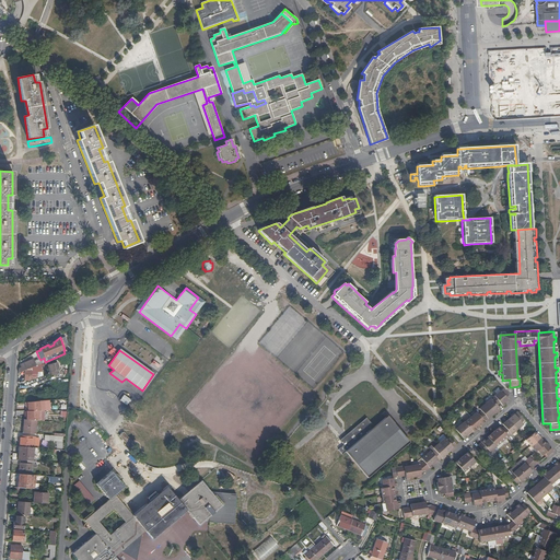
[(21,368),(19,369),(18,373),(28,369),(35,365),(32,359),(20,365),(21,368)]
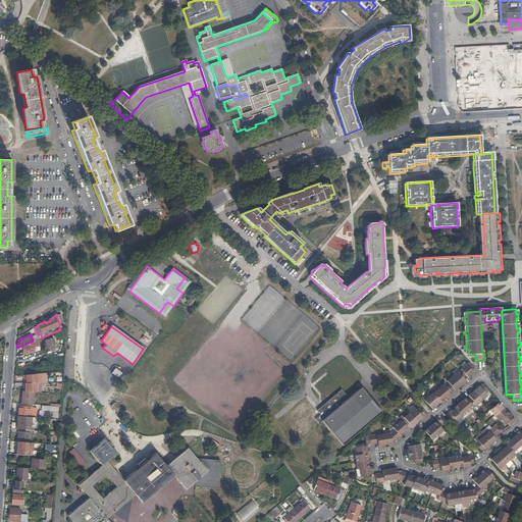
[(56,345),(54,337),(45,341),(47,351),(55,349),(54,345),(56,345)]
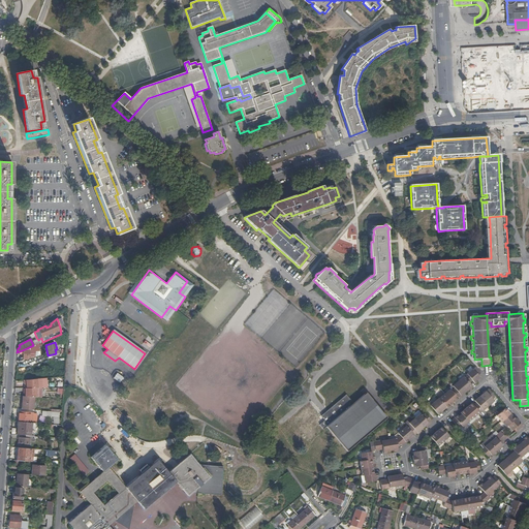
[(37,344),(33,345),(27,348),(27,351),(24,351),(23,360),(27,360),(27,355),(35,356),(35,348),(38,349),(37,344)]
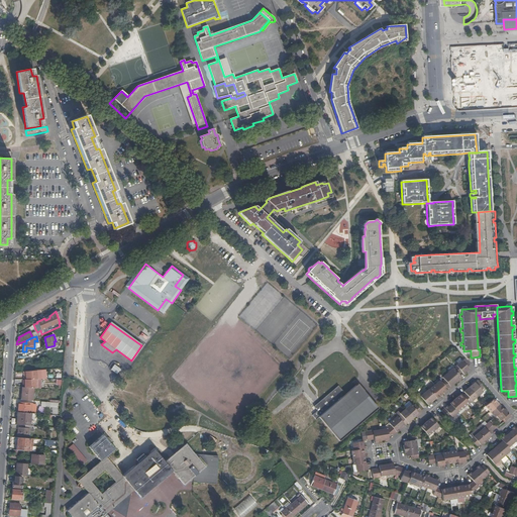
[(470,365),(464,358),(456,366),(460,370),(463,368),(466,368),(468,368),(468,367),(470,365)]
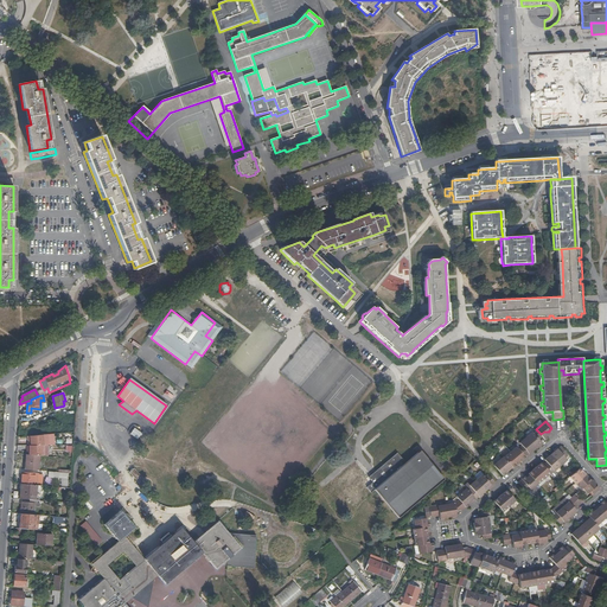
[(139,439),(142,432),(133,428),(131,435),(139,439)]
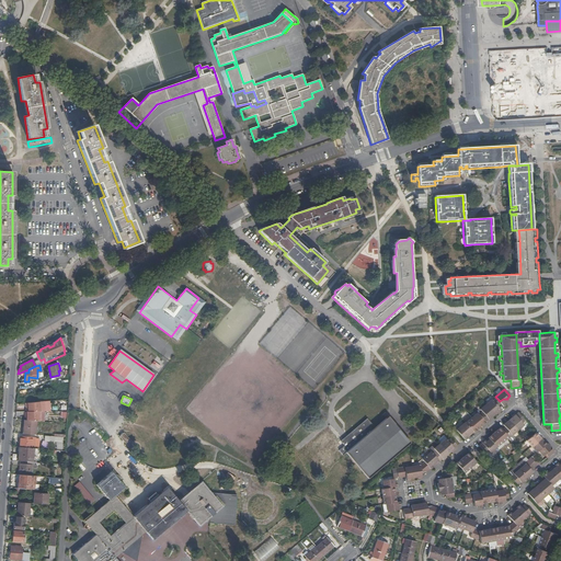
[(500,401),(495,397),(487,404),(494,414),(501,409),(497,405),(496,404),(500,401)]
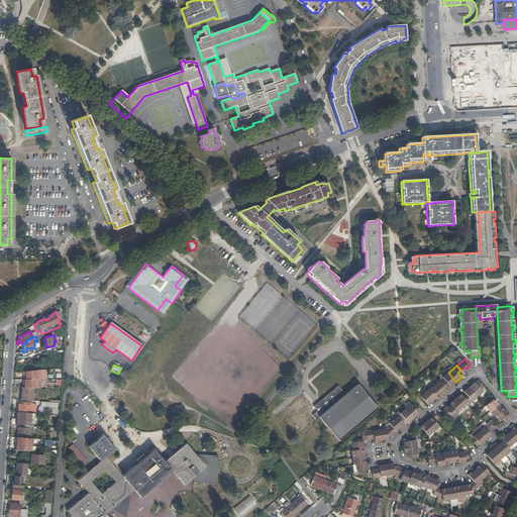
[(24,372),(25,380),(37,380),(36,371),(24,372)]
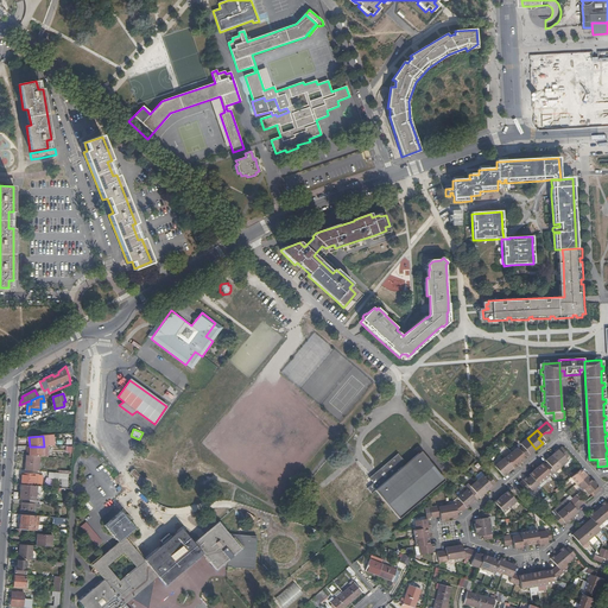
[(536,449),(527,438),(520,444),(523,447),(519,449),(526,457),(536,449)]
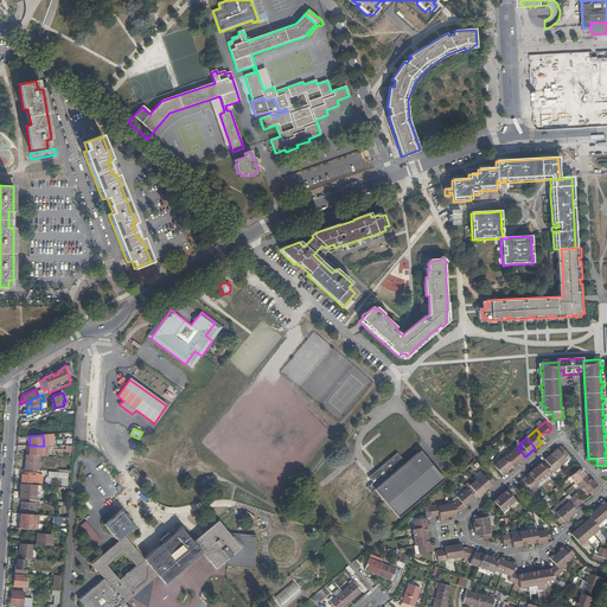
[(30,446),(27,446),(29,455),(38,455),(48,457),(48,446),(44,446),(30,446)]
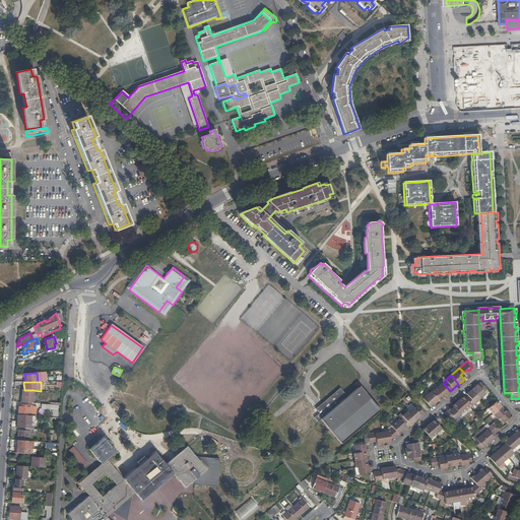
[(480,399),(485,394),(483,391),(486,389),(480,382),(472,389),(480,399)]
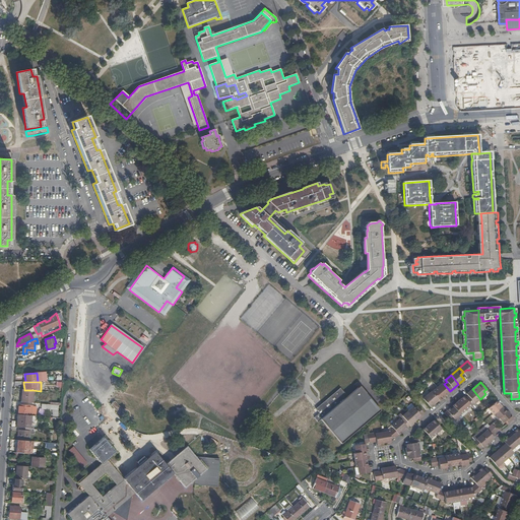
[(443,383),(437,387),(445,396),(450,391),(444,384),(443,383)]
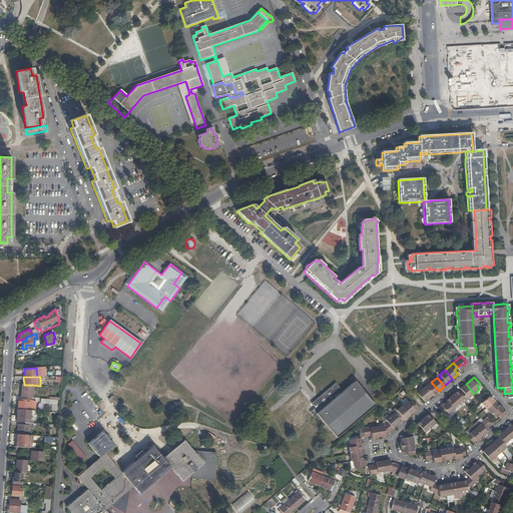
[(337,438),(376,405),(372,400),(356,381),(343,392),(335,383),(318,398),(312,404),(302,392),(300,394),(285,407),(283,409),(282,410),(296,425),(299,423),(302,427),(316,415),(337,438)]
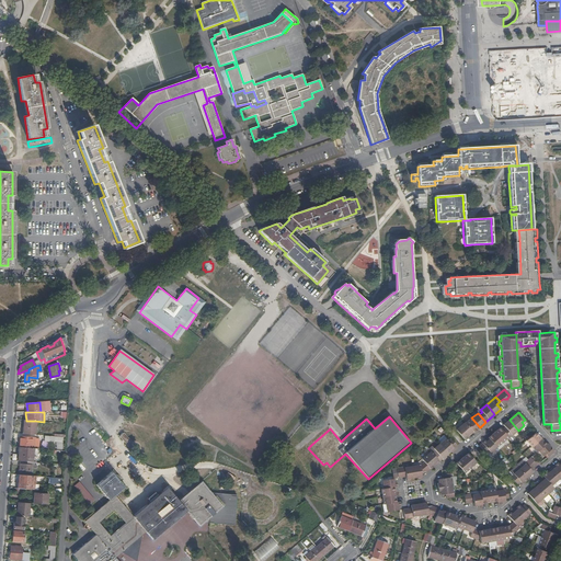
[(471,418),(466,423),(472,431),(473,433),(480,427),(471,418)]
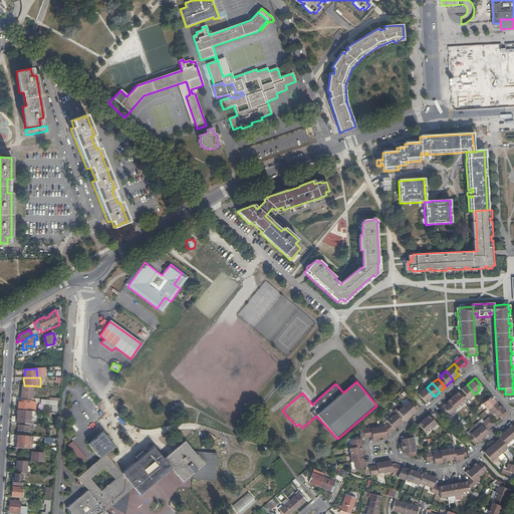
[(32,399),(32,386),(24,386),(22,384),(21,398),(32,399)]
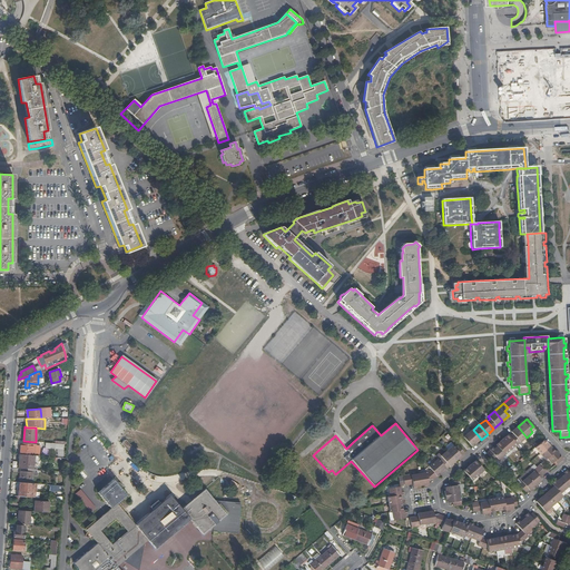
[(513,434),(510,436),(517,444),(517,445),(527,438),(518,426),(511,432),(513,434)]
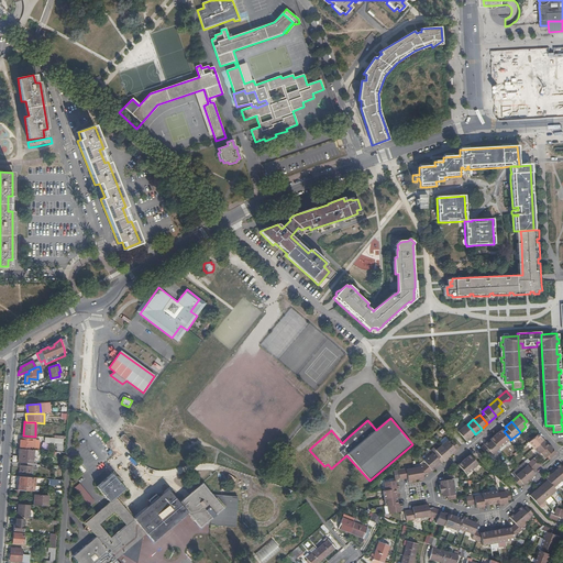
[(466,423),(457,431),(466,442),(472,437),(471,435),(474,432),(467,424),(466,423)]
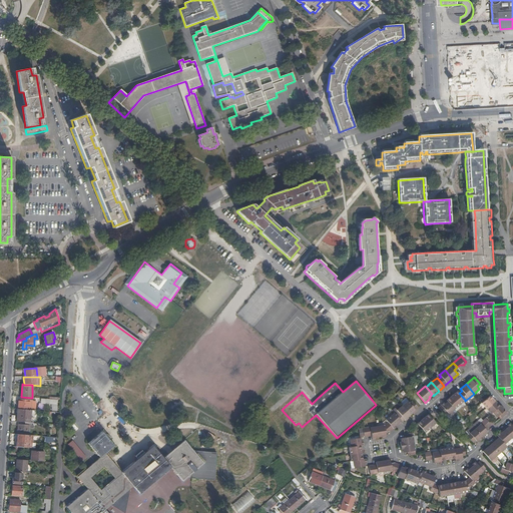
[(465,400),(459,393),(458,391),(452,396),(459,404),(465,400)]
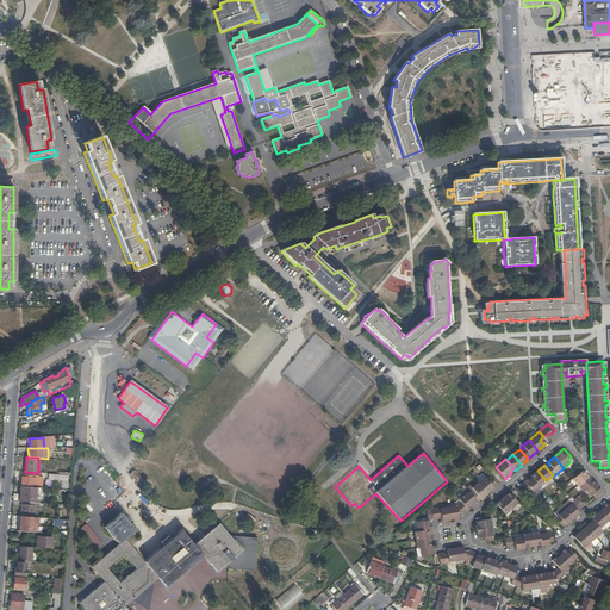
[(135,471),(130,474),(139,485),(144,481),(139,477),(135,471)]
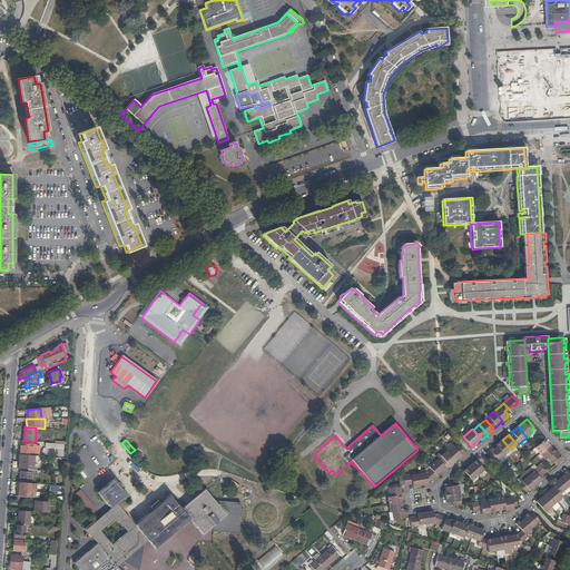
[(504,455),(507,458),(512,452),(510,449),(502,440),(497,445),(498,446),(504,455)]
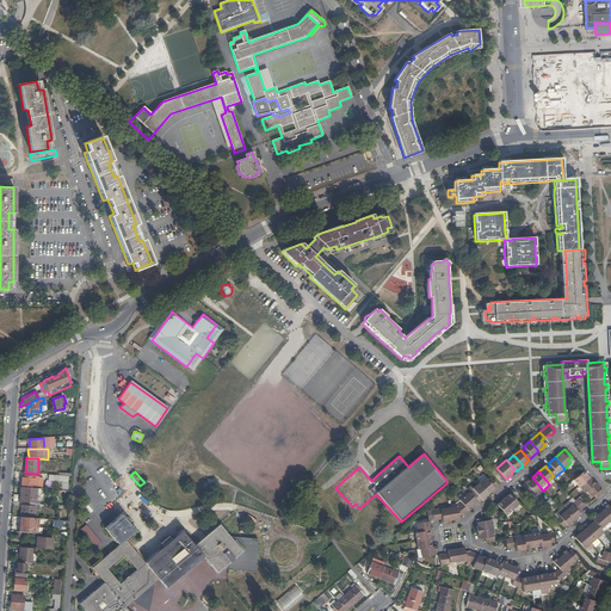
[(573,480),(579,486),(590,477),(584,471),(573,480)]
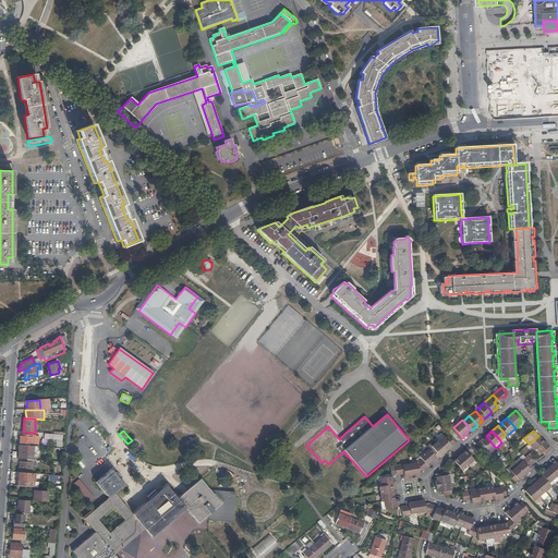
[(62,447),(63,435),(62,435),(53,434),(53,439),(57,439),(57,447),(62,447)]
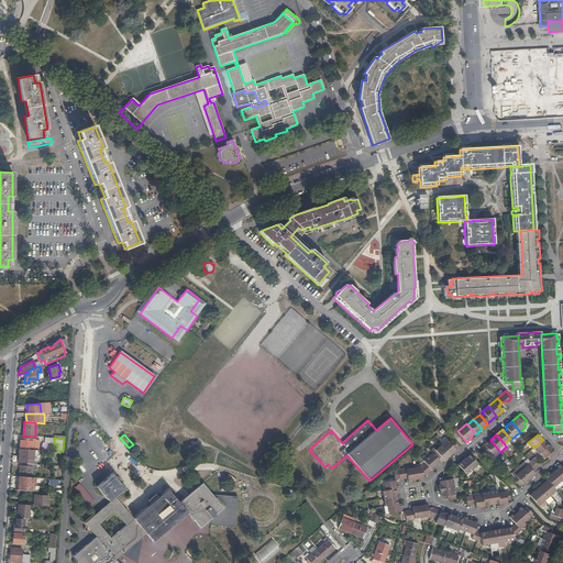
[(33,450),(34,450),(34,444),(31,444),(32,440),(20,439),(20,449),(24,449),(33,450)]
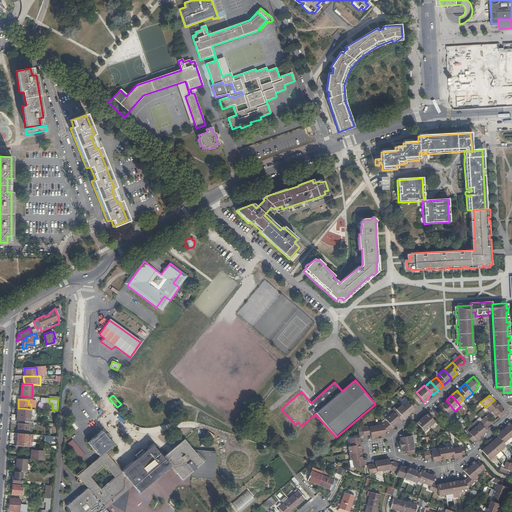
[(407,400),(401,405),(409,414),(417,407),(412,400),(409,403),(407,400)]
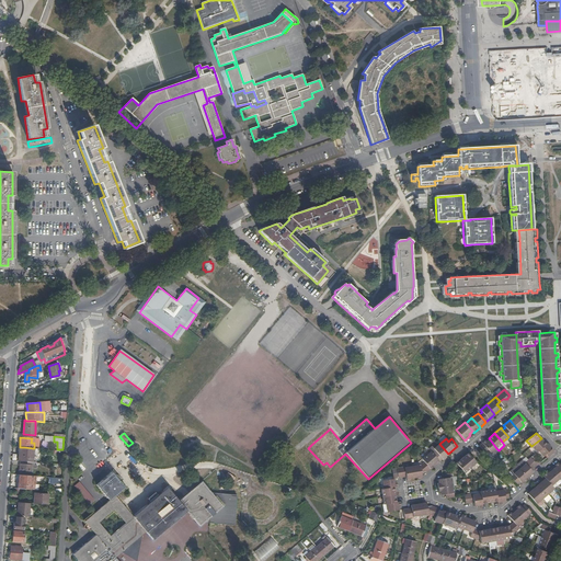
[(531,446),(537,453),(538,451),(546,445),(541,438),(531,446)]
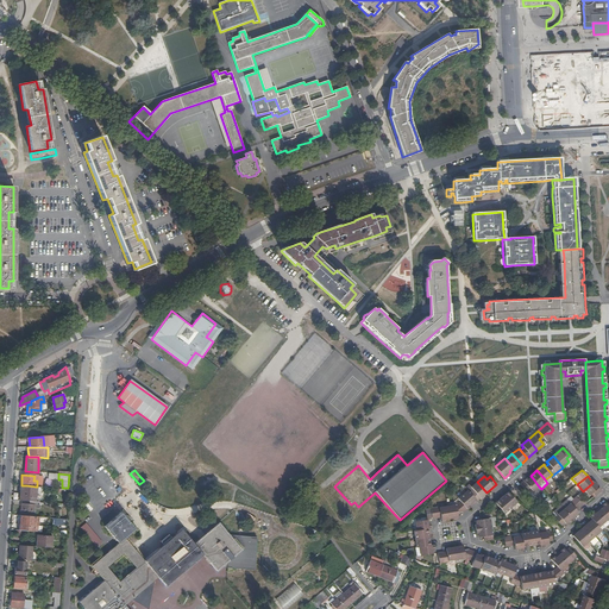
[(520,484),(527,493),(531,490),(533,493),(539,487),(532,477),(528,479),(527,478),(520,484)]
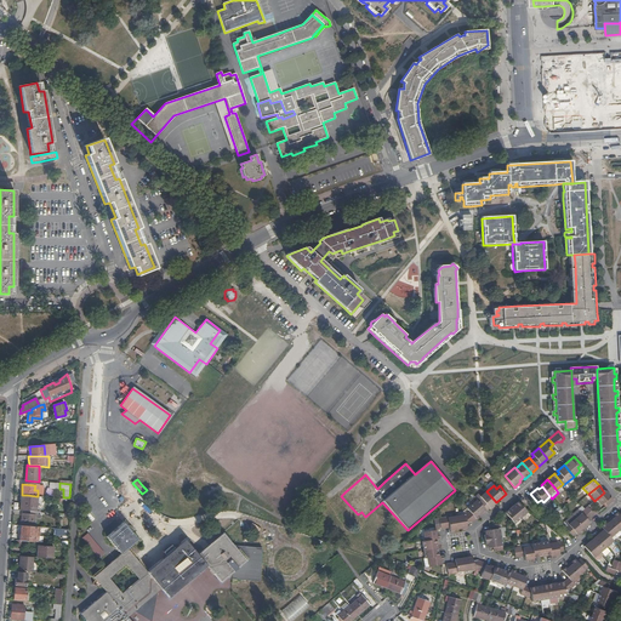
[(483,500),(479,502),(485,510),(486,511),(493,506),(496,502),(486,491),(480,496),(483,500)]
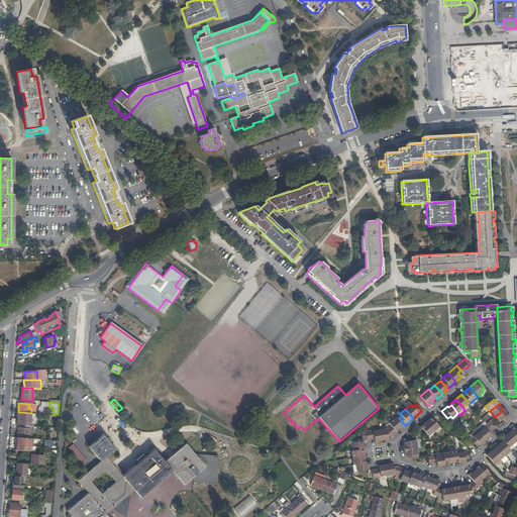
[(502,418),(505,421),(510,416),(504,409),(503,410),(496,416),(500,420),(502,418)]
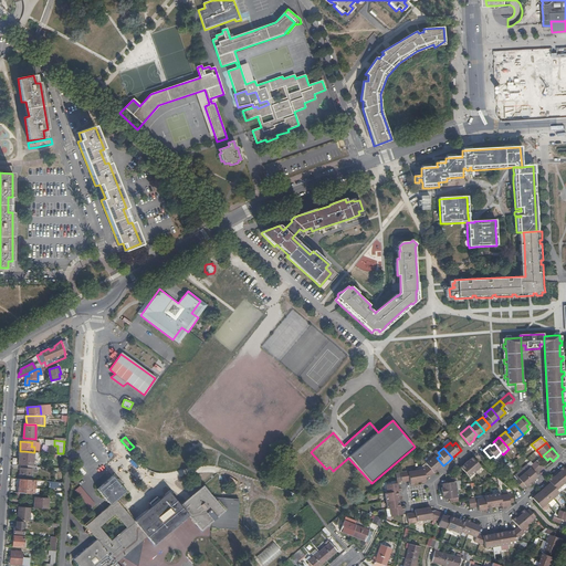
[(24,452),(19,451),(18,465),(27,465),(32,467),(33,452),(24,451),(24,452)]
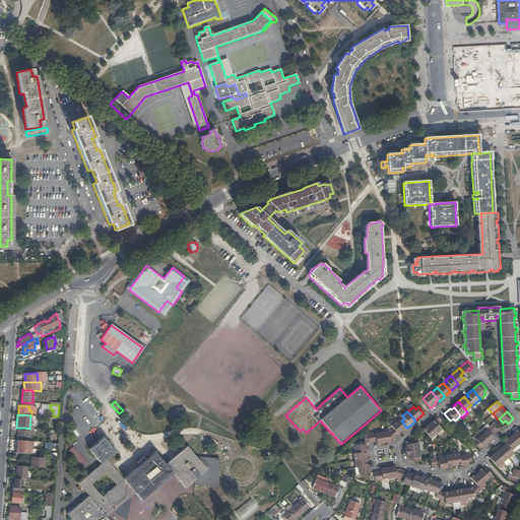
[(391,426),(393,429),(398,434),(399,435),(405,430),(403,429),(406,427),(401,420),(398,424),(396,420),(391,426)]
